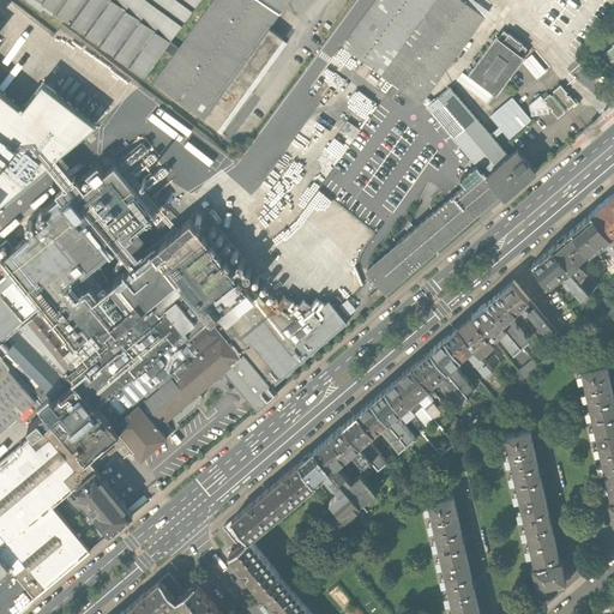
[(22,0),(47,18),(53,10),(38,0),(22,0)]
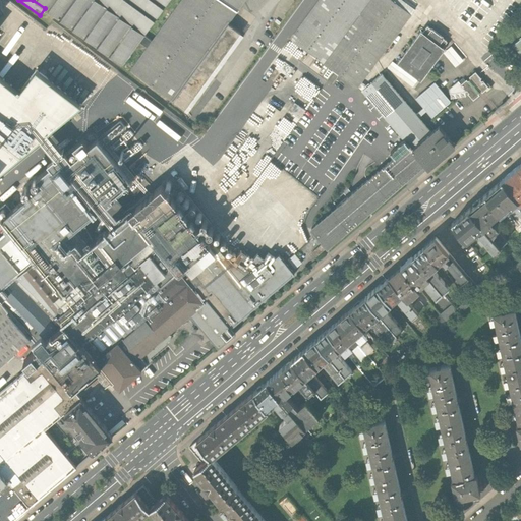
[(33,0),(45,8),(62,21),(77,0),(33,0)]
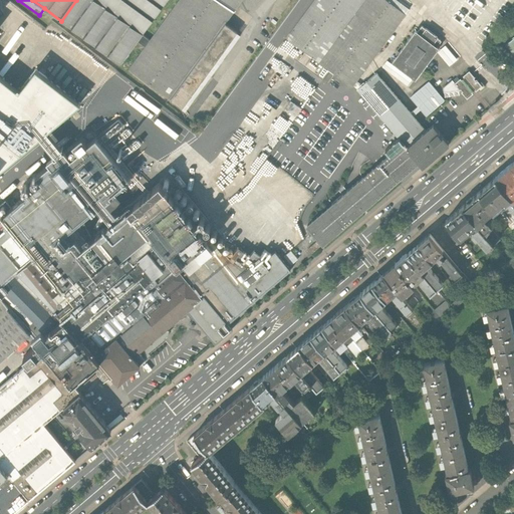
[(76,0),(61,21),(121,64),(138,42),(143,35),(168,0),(76,0)]
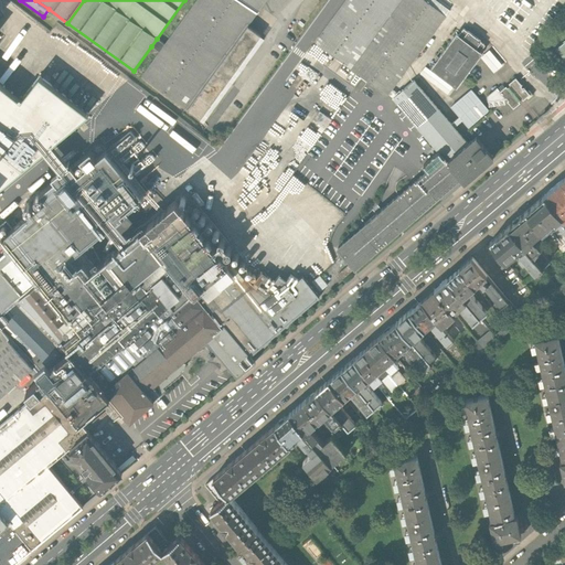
[(248,25),(262,7),(252,0),(195,0),(164,44),(159,52),(141,76),(187,110),(248,25)]
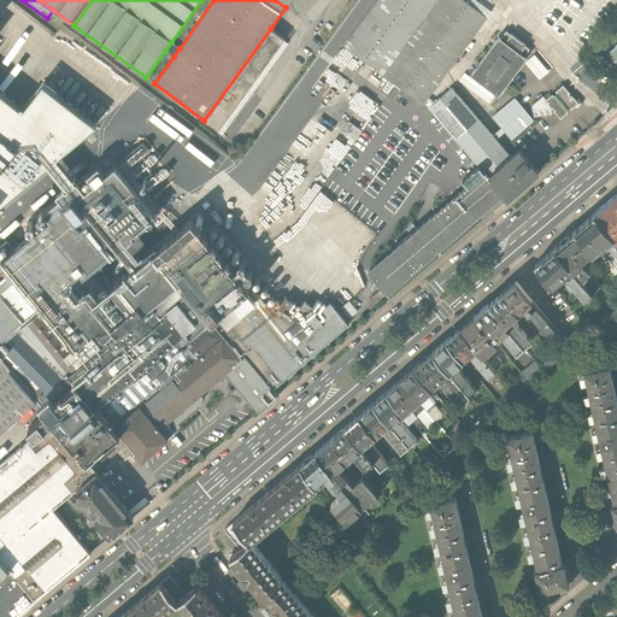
[(377,0),(344,47),(422,105),(491,11),(475,0),(377,0)]
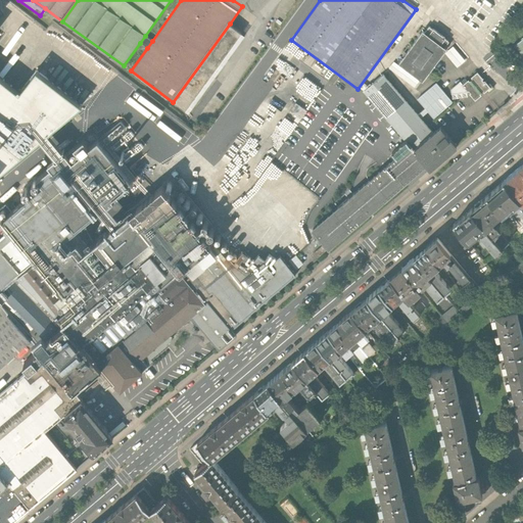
[(245,36),(230,24),(173,102),(189,113),(221,69),(245,36)]
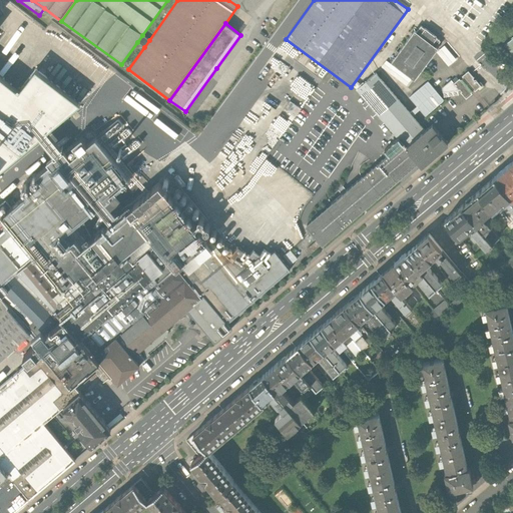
[(394,58),(392,62),(395,64),(411,77),(414,79),(435,51),(437,48),(435,47),(440,41),(436,38),(436,37),(425,29),(425,30),(421,27),(416,33),(415,31),(412,35),(412,34),(394,58)]
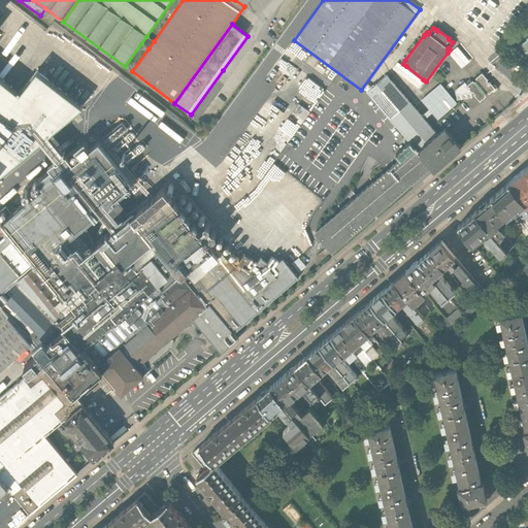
[(149,48),(154,41),(146,36),(141,43),(149,48)]
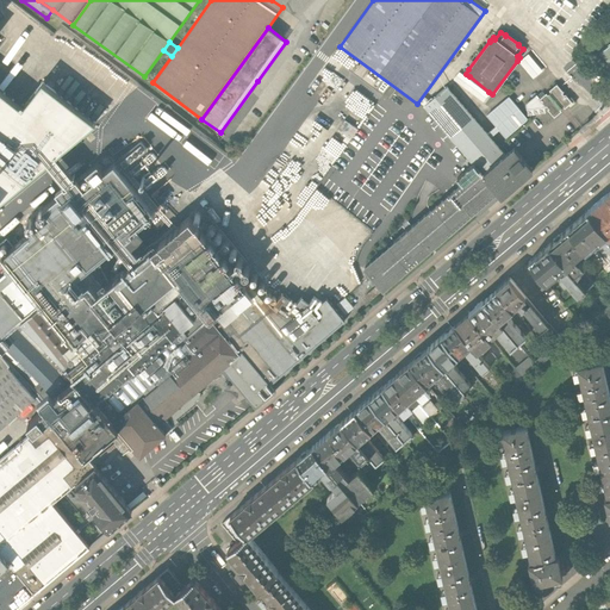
[(609,43),(599,54),(599,55),(601,54),(609,64),(609,43)]
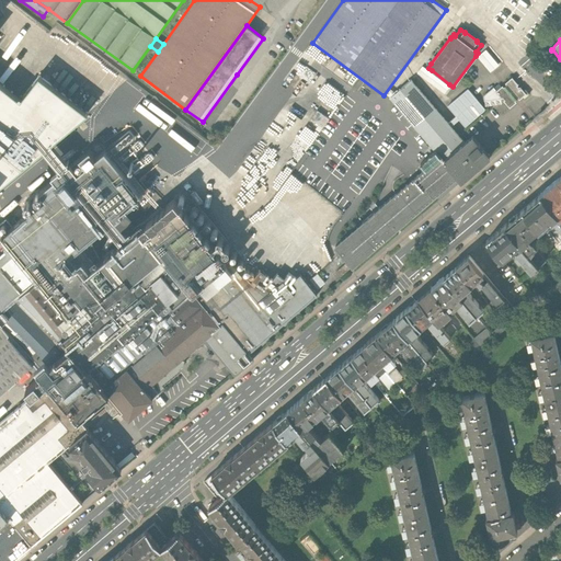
[(491,71),(500,64),(487,49),(478,56),(491,71)]
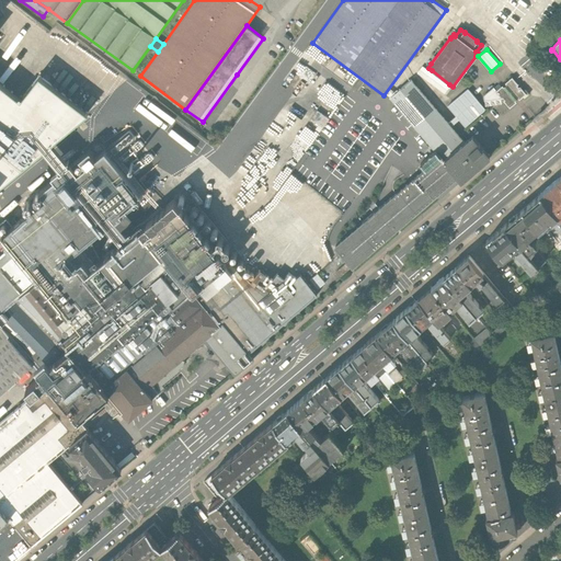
[(444,94),(449,87),(422,67),(416,73),(444,94)]
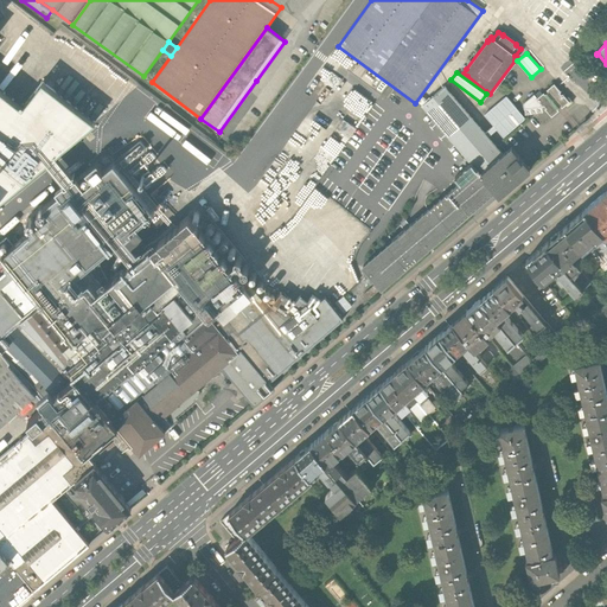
[(0,200),(46,163),(56,154),(95,121),(43,81),(23,107),(0,89),(0,200)]
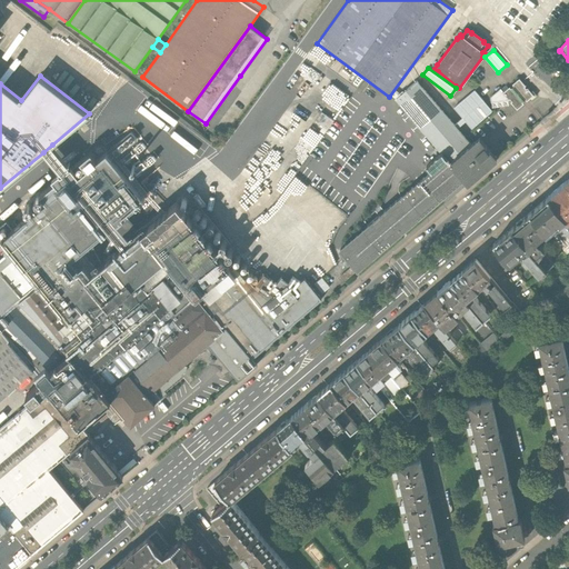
[(526,86),(519,79),(512,85),(513,86),(510,89),(509,87),(503,92),(500,89),(490,98),(491,108),(509,106),(508,100),(509,100),(509,99),(511,101),(510,102),(517,110),(523,103),(522,102),(526,100),(527,101),(530,98),(531,100),(537,96),(532,90),(531,92),(527,88),(526,89),(525,87),(526,86)]
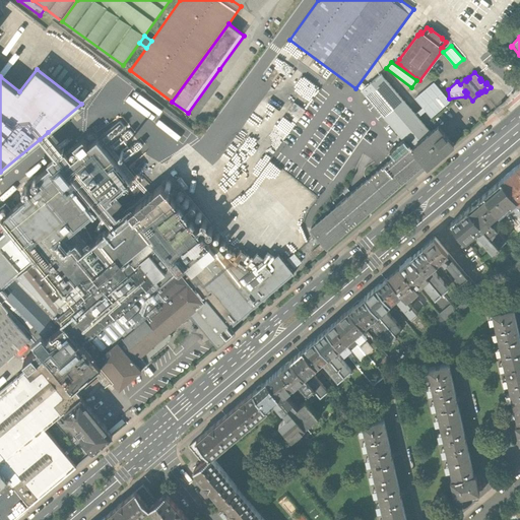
[(403,139),(411,148),(431,132),(417,117),(415,115),(381,74),(362,90),(403,139)]
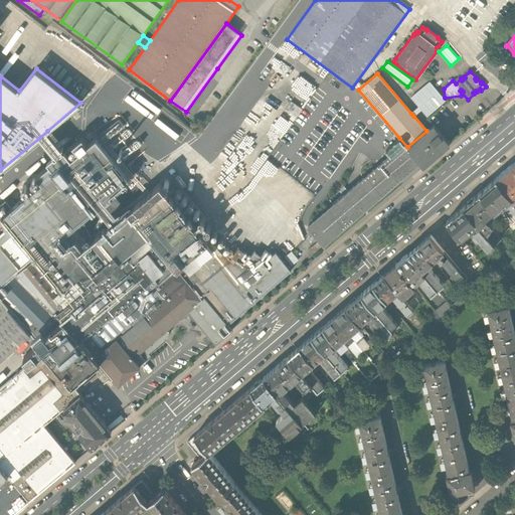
[(446,101),(430,81),(410,98),(418,107),(411,114),(413,116),(421,110),(426,116),(446,101)]
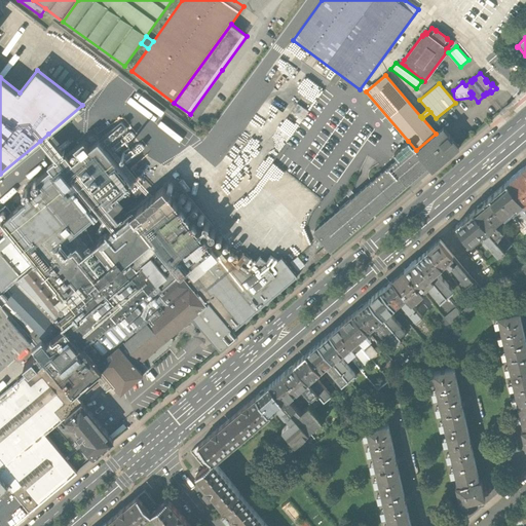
[(291,112),(303,120),(309,111),(297,103),(291,112)]
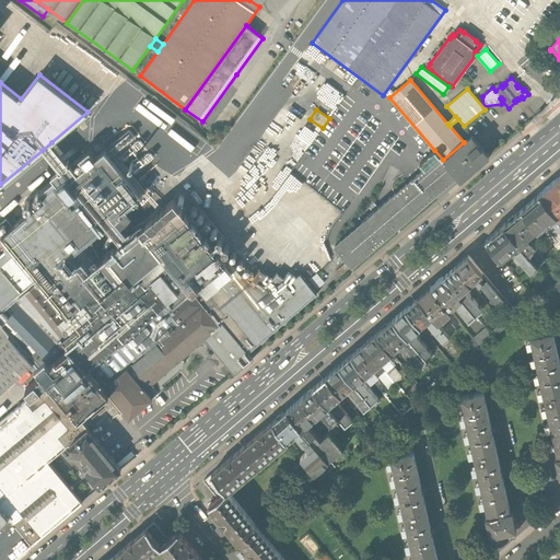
[(471,136),(464,142),(443,160),(461,181),(489,155),(471,136)]
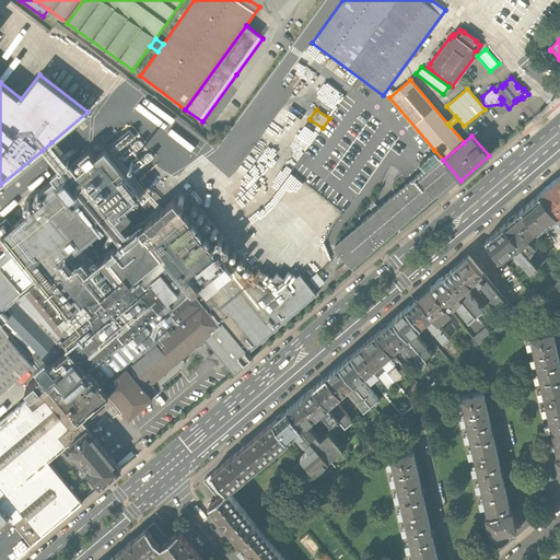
[(51,142),(43,150),(53,160),(61,170),(69,163),(60,153),(51,142)]
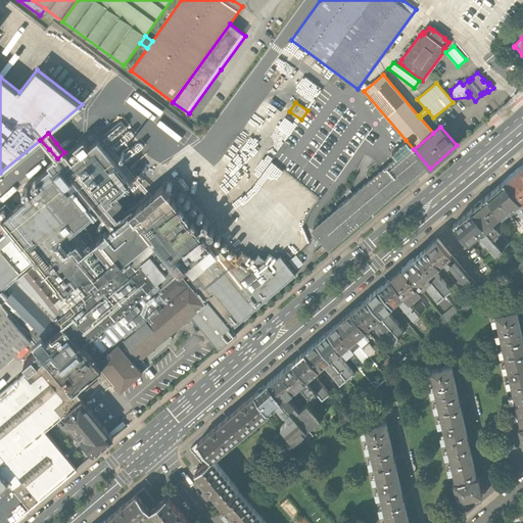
[(227,330),(179,271),(211,244),(162,185),(121,220),(113,226),(94,241),(84,223),(100,209),(106,203),(120,193),(122,195),(124,193),(122,191),(128,186),(130,188),(133,186),(130,184),(133,182),(98,140),(90,146),(84,139),(66,153),(65,152),(64,152),(57,158),(56,159),(54,158),(48,163),(50,167),(37,178),(43,185),(11,211),(5,204),(0,208),(0,219),(1,221),(0,222),(0,229),(5,235),(0,238),(0,249),(3,253),(11,246),(27,265),(18,272),(20,274),(17,277),(56,316),(57,315),(65,324),(38,347),(39,349),(24,362),(30,368),(30,369),(44,357),(74,390),(75,389),(94,373),(106,388),(113,382),(121,389),(148,365),(146,362),(141,357),(143,354),(148,361),(149,361),(152,359),(167,346),(174,355),(176,341),(182,335),(188,335),(182,327),(172,335),(168,335),(163,339),(163,338),(194,312),(222,346),(236,334),(232,329),(230,327),(227,330)]
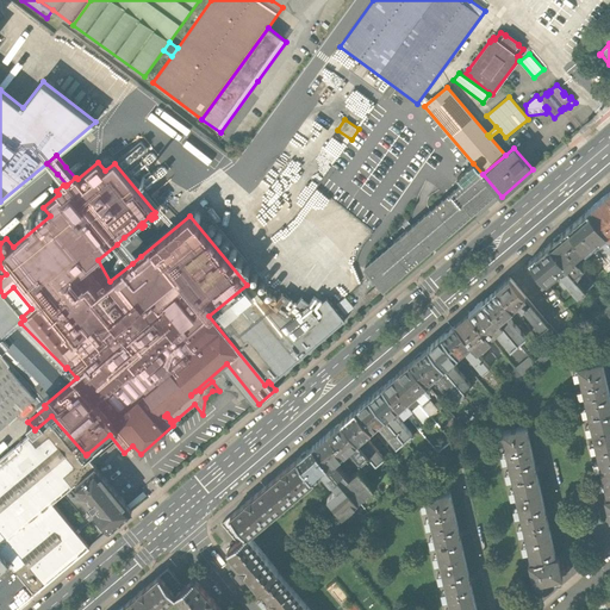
[(480,215),(502,197),(483,174),(473,163),(456,178),(462,184),(365,268),(372,277),(366,282),(369,286),(375,281),(378,285),(366,294),(371,300),(383,290),(472,213),(475,215),(480,215)]
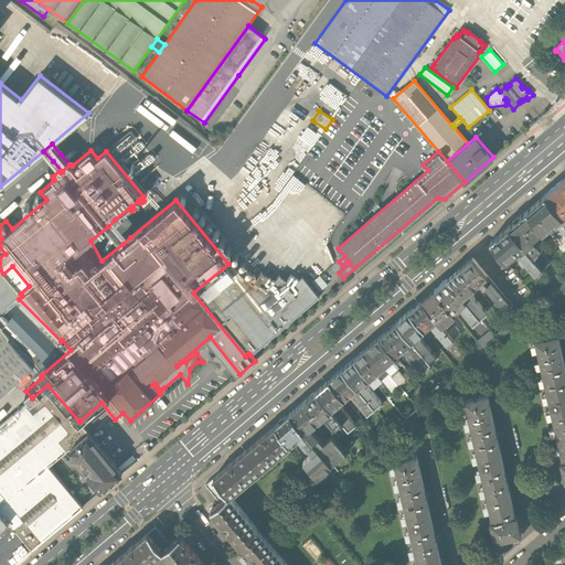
[(292,174),(297,166),(290,162),(291,160),(285,158),(277,173),(285,177),(287,172),(292,174)]
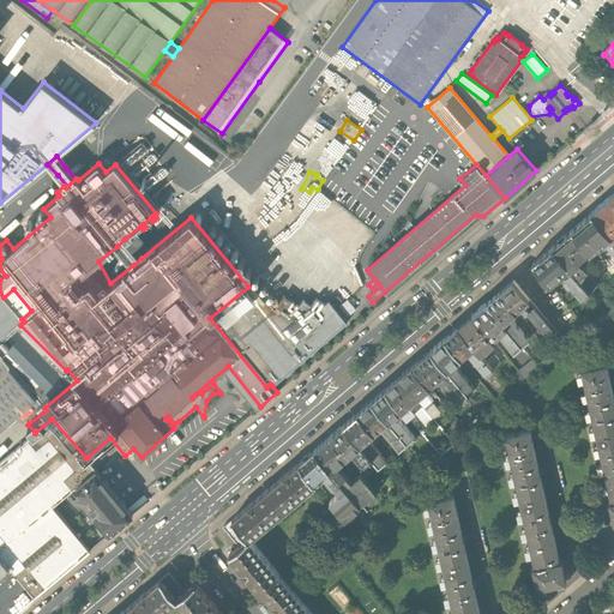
[(613,200),(611,197),(590,212),(609,235),(613,239),(613,236),(613,200)]
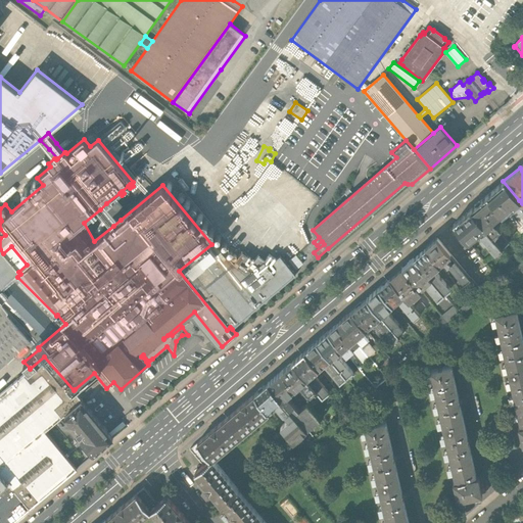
[(503,181),(486,195),(502,212),(510,205),(510,203),(511,203),(513,205),(519,200),(503,181)]
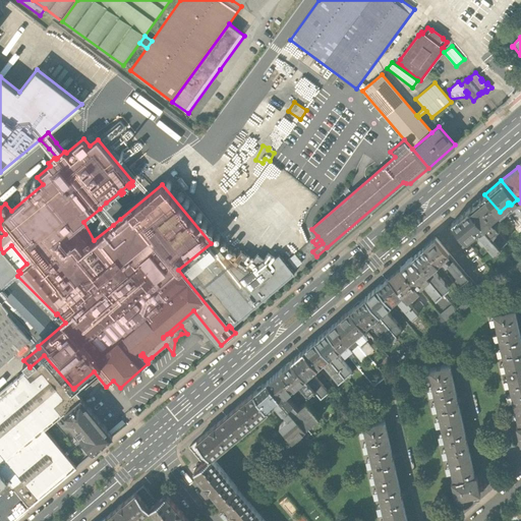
[(490,219),(500,212),(484,194),(468,209),(500,246),(507,240),(498,229),(499,227),(495,223),(491,223),(488,220),(489,219),(490,219)]
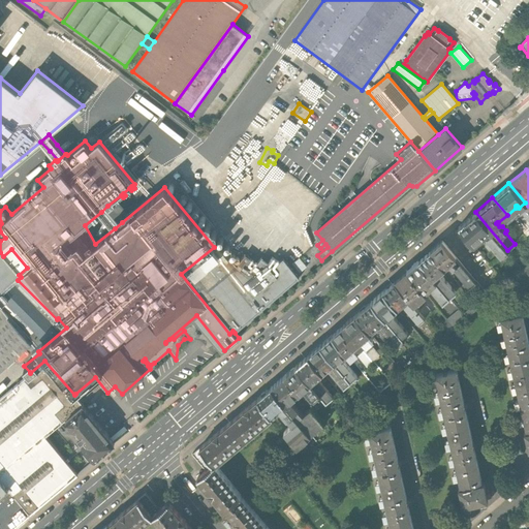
[(107,206),(101,212),(115,228),(122,222),(107,206)]
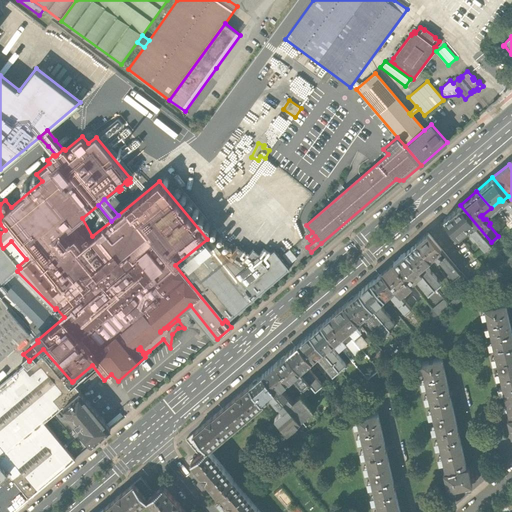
[(444,218),(451,227),(458,235),(467,228),(467,227),(468,226),(470,229),(470,233),(474,237),(475,236),(485,247),(491,242),(460,205),(444,218)]
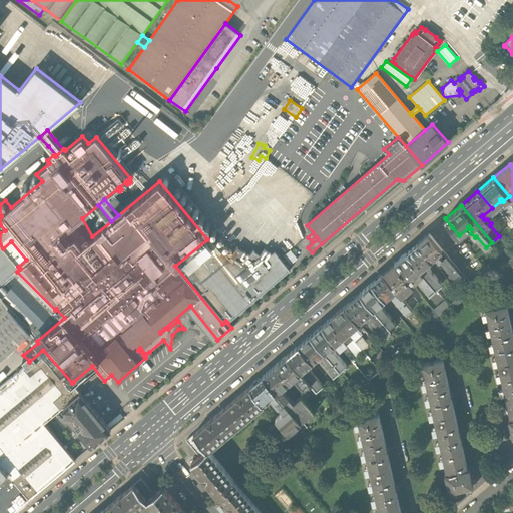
[(462,238),(459,235),(452,227),(447,232),(456,243),(462,238)]
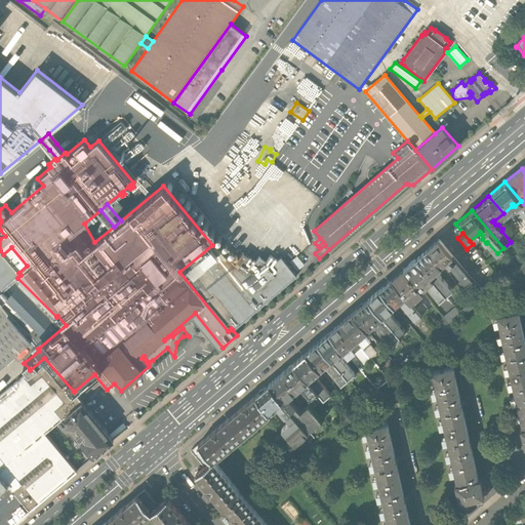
[(472,279),(438,239),(427,248),(441,266),(446,260),(466,284),(472,279)]
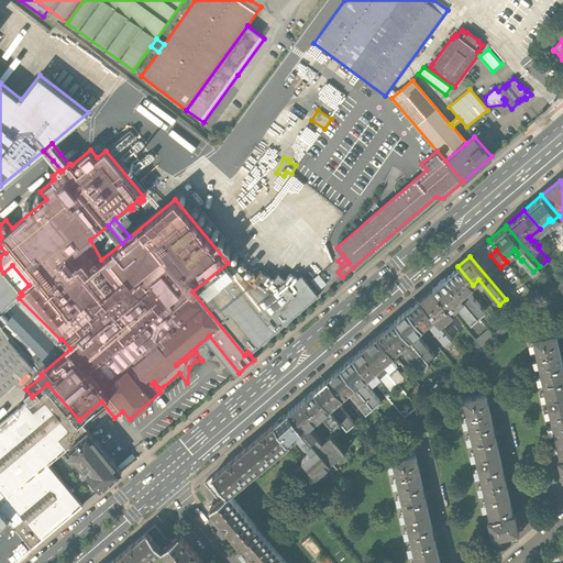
[(192,291),(244,355),(247,352),(250,354),(318,296),(301,275),(297,278),(289,274),(285,279),(278,274),(274,280),(266,275),(261,271),(250,266),(249,267),(256,276),(252,283),(233,258),(228,263),(192,291)]
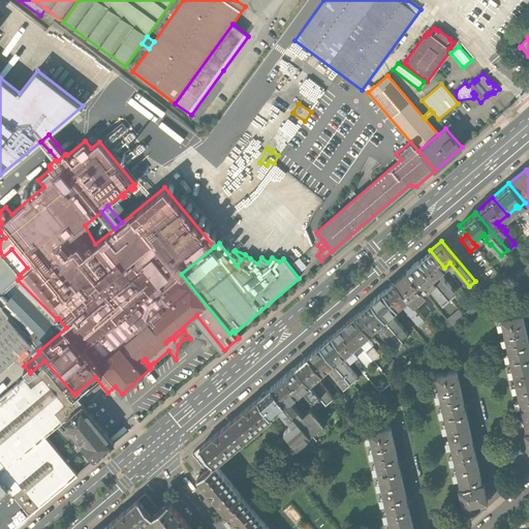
[(0,371),(30,344),(6,317),(7,316),(8,316),(0,306),(8,299),(3,292),(18,280),(21,277),(19,275),(27,268),(11,249),(3,256),(0,252),(0,371)]
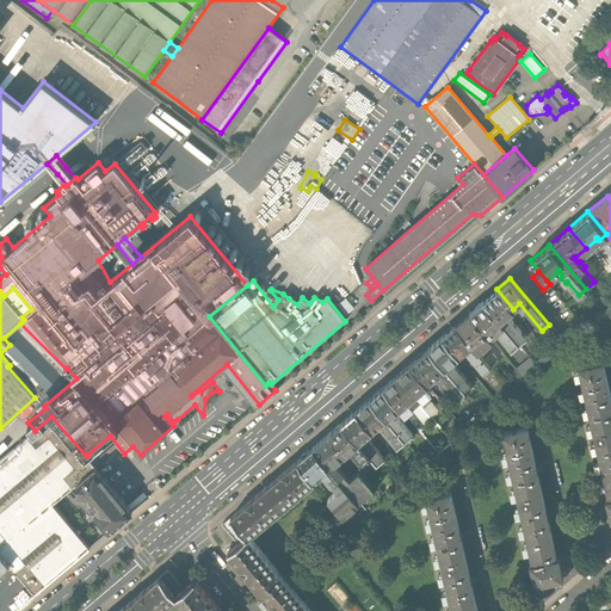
[(497,289),(483,301),(518,344),(526,337),(507,314),(513,309),(497,289)]
